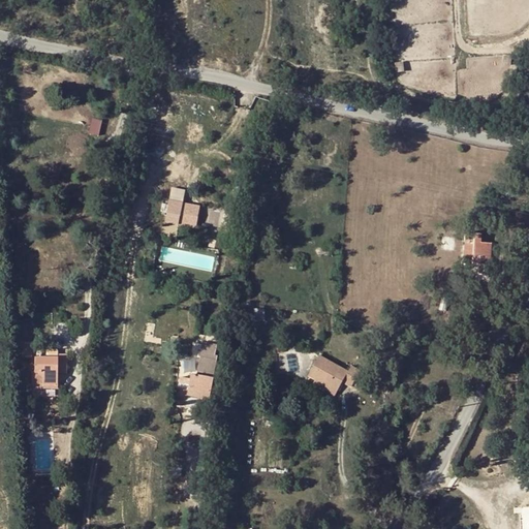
[(511,56),(502,57),(503,66),(511,66),(511,56)]
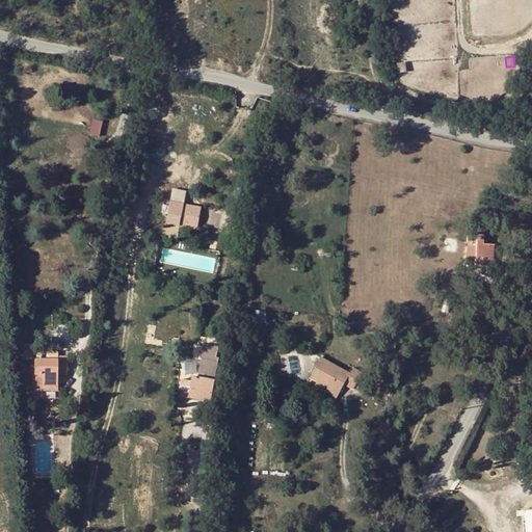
[(100,135),(103,121),(94,118),(90,133),(100,135)]
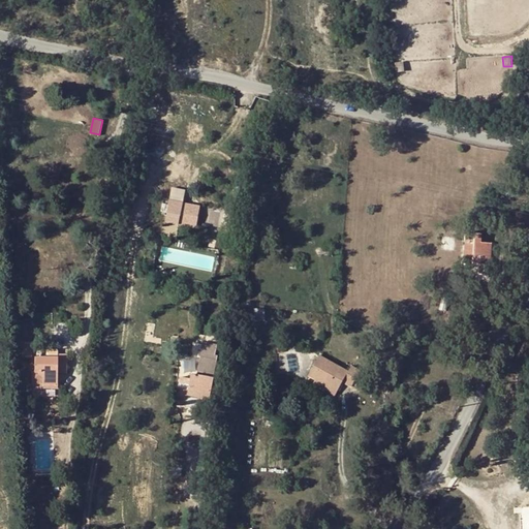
[(172,201),(169,213),(183,216),(185,204),(172,201)]
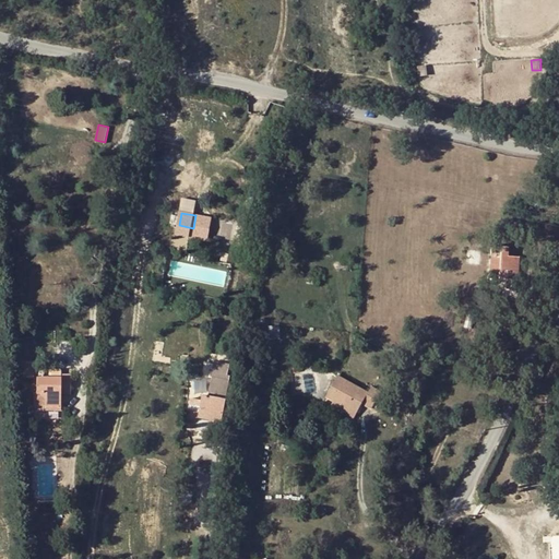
[(490,246),(489,278),(507,280),(518,281),(518,257),(508,257),(509,248),(490,246)]
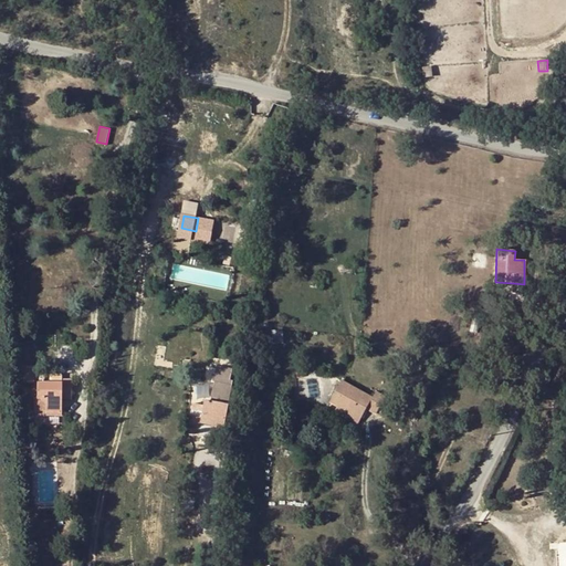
[(513,293),(523,294),(524,284),(513,283),(513,293)]
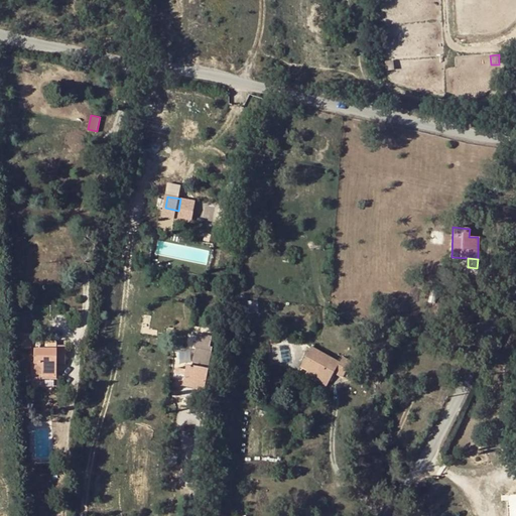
[(429,285),(426,302),(433,303),(437,286),(429,285)]
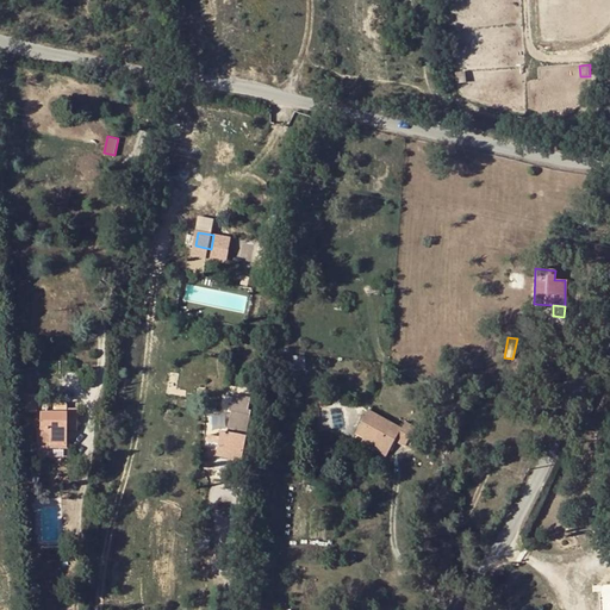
[(231,359),(209,355),(206,362),(217,363),(229,366),(231,359)]
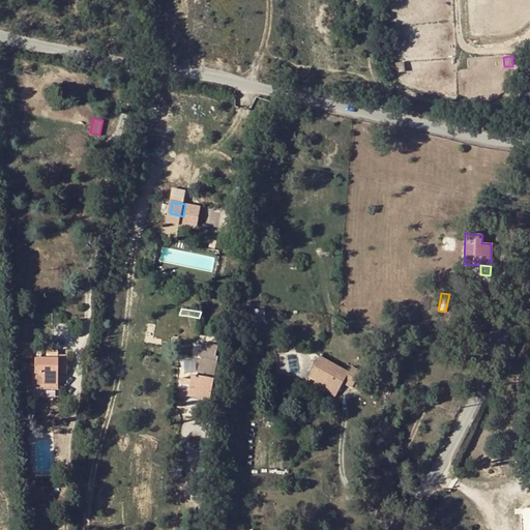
[(253,308),(254,320),(264,320),(265,308),(253,308)]
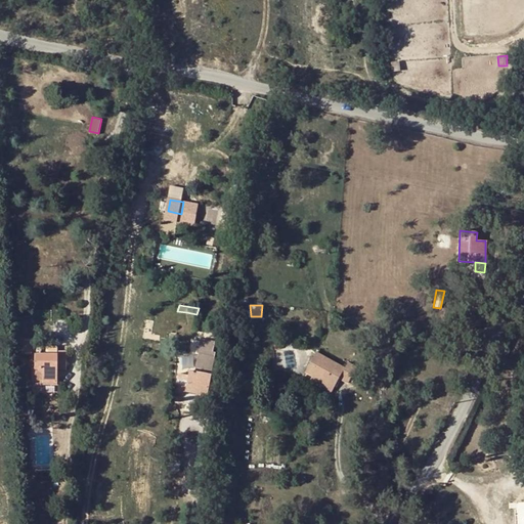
[(184,332),(193,332),(197,314),(186,312),(184,332)]
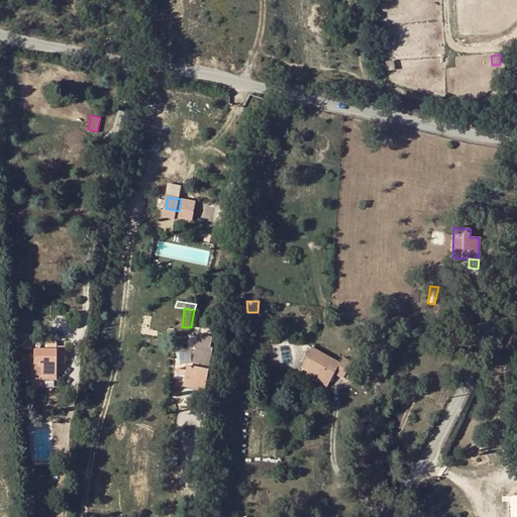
[(42,378),(56,378),(56,364),(56,359),(65,359),(66,345),(55,345),(55,347),(44,347),(34,347),(34,362),(31,362),(31,375),(42,376),(42,378)]
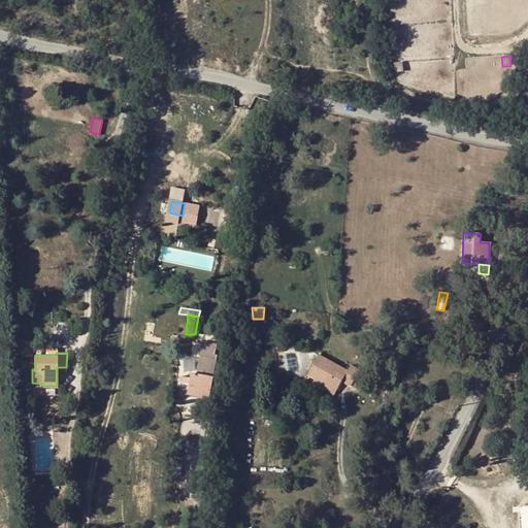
[(318,354),(307,374),(314,377),(336,388),(341,380),(351,385),(359,368),(351,363),(347,369),(318,354)]
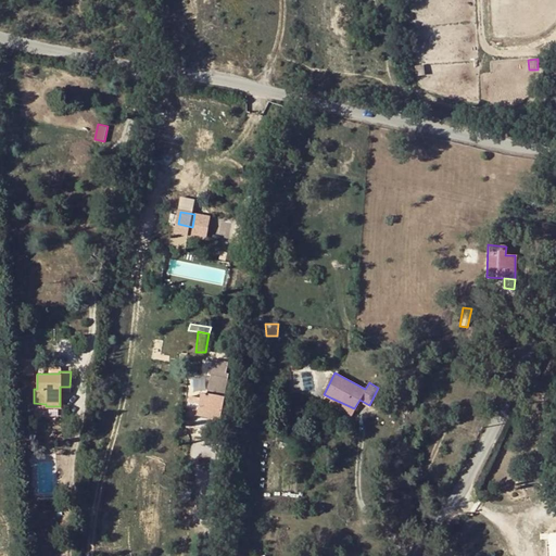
[(217,417),(226,377),(210,374),(205,393),(200,392),(200,393),(197,414),(217,417)]
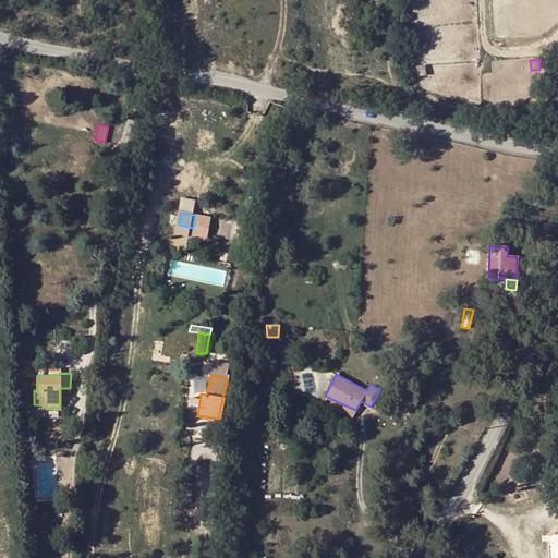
[(197,415),(201,395),(193,393),(189,416),(195,427),(207,429),(208,425),(216,427),(218,419),(197,415)]
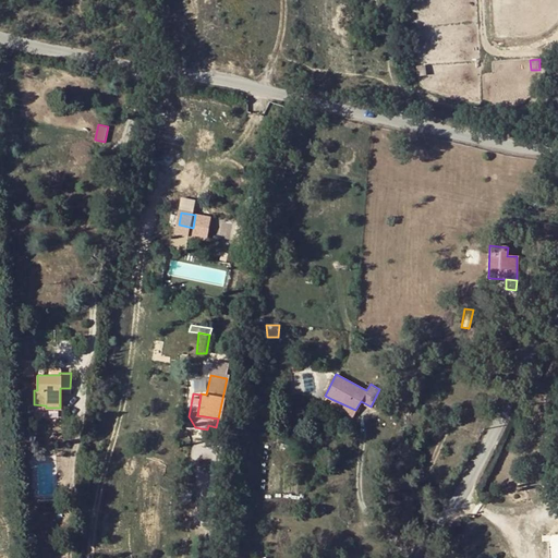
[(355,410),(331,399),(329,404),(351,416),(355,410)]
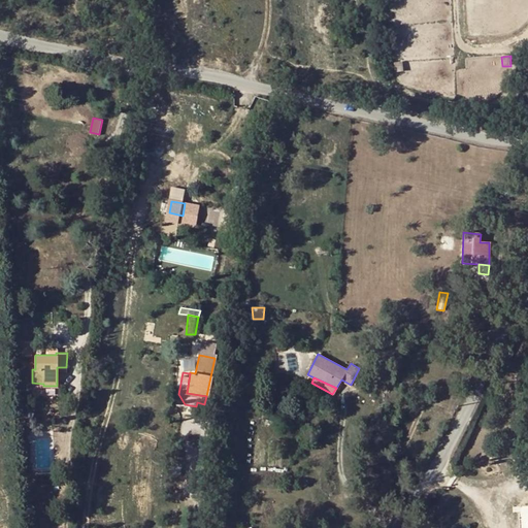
[(215,493),(224,494),(225,487),(216,486),(215,493)]
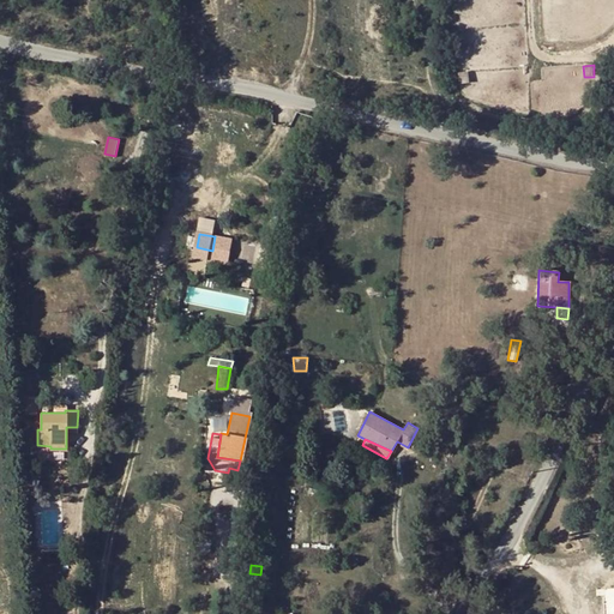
[(260,575),(250,573),(248,583),(259,584),(260,575)]
